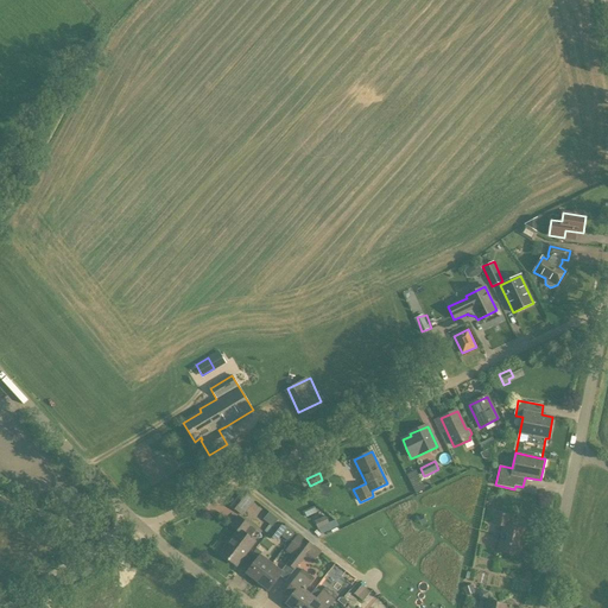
[(425,489),(422,482),(412,486),(416,494),(425,489)]
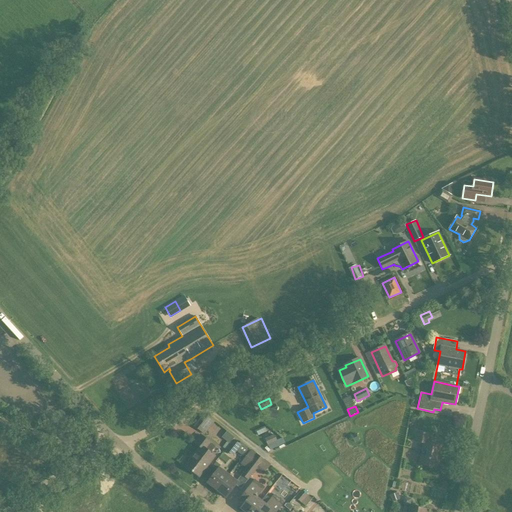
[(259,415),(261,421),(269,417),(276,419),(278,411),(269,409),(267,411),(259,415)]
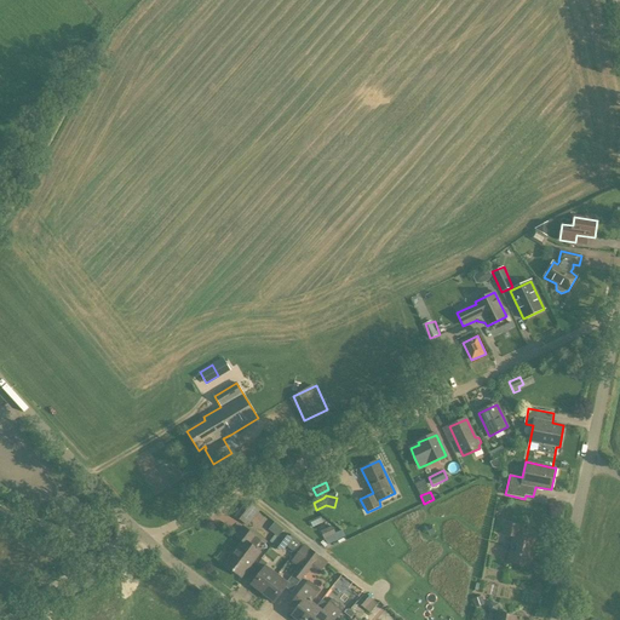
[(235,517),(247,526),(259,511),(247,501),(235,517)]
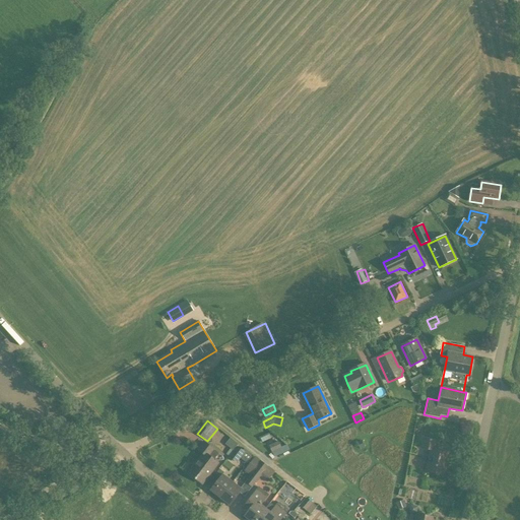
[(427,472),(443,474),(445,461),(448,462),(449,454),(436,452),(438,441),(423,438),(420,449),(430,451),(427,472)]
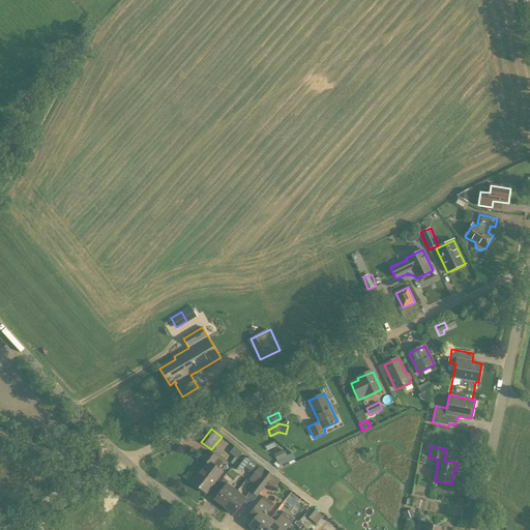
[(285,449),(274,453),(277,461),(287,457),(285,449)]
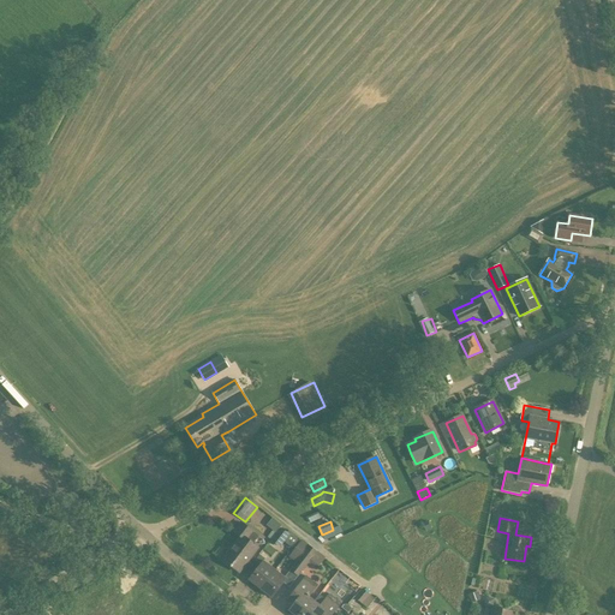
[(224,561),(239,572),(257,548),(252,544),(258,537),(242,524),(234,533),(240,538),(224,561)]
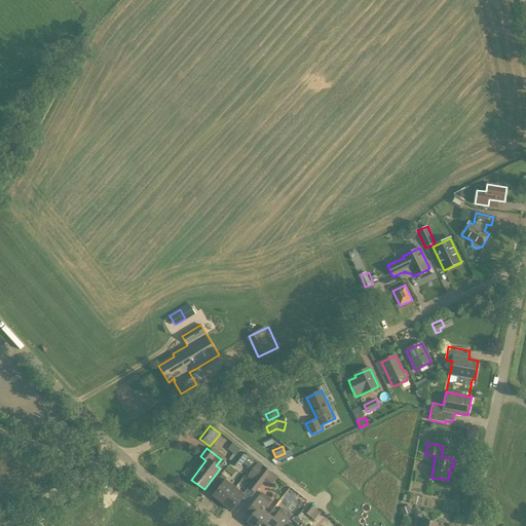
[(228,459),(232,462),(240,452),(241,450),(237,448),(228,459)]
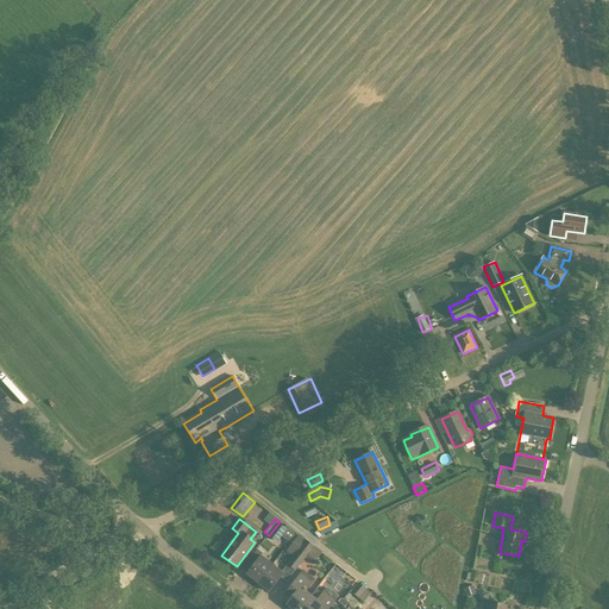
[(278,523),(269,535),(277,542),(287,529),(278,523)]
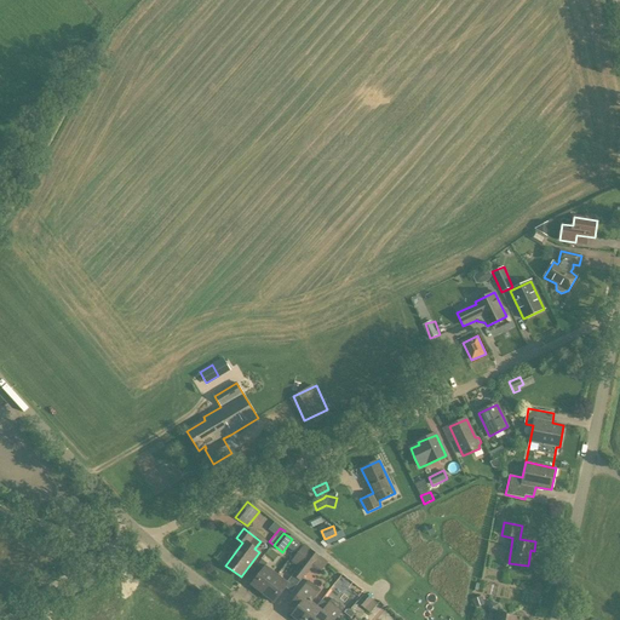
[(310,568),(320,556),(305,544),(296,556),(303,561),(292,574),(300,581),(311,568),(310,568)]
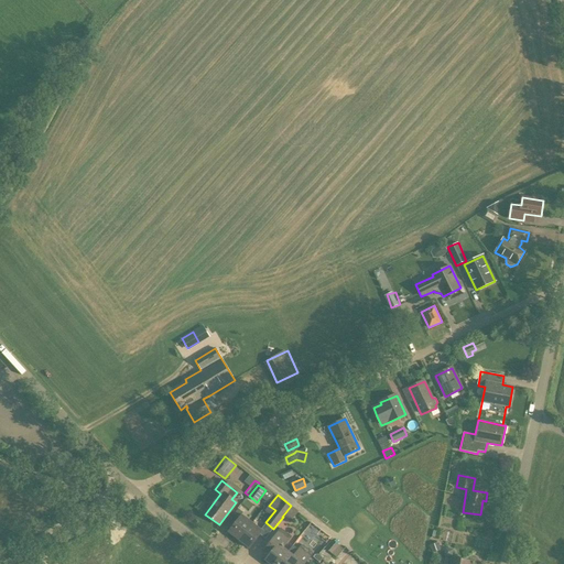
[(299,511),(291,506),(282,517),(283,517),(290,522),(299,511)]
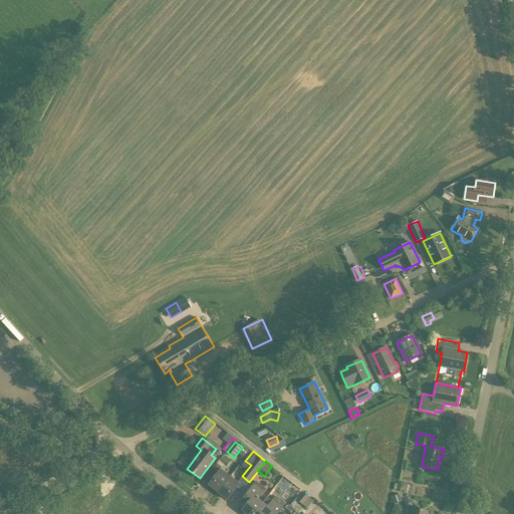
[(208,485),(218,492),(230,477),(221,470),(208,485)]
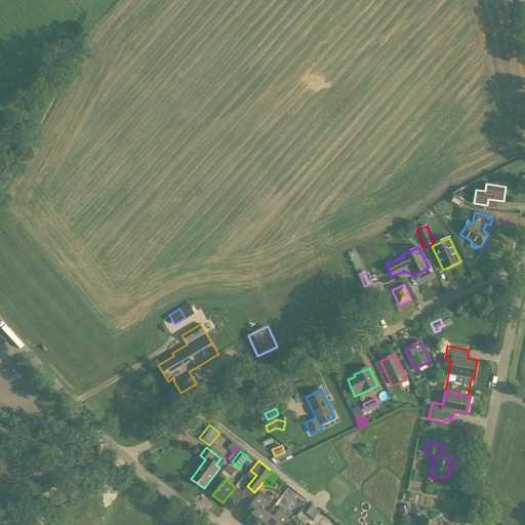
[(235,487),(223,502),(232,511),(244,495),(235,487)]
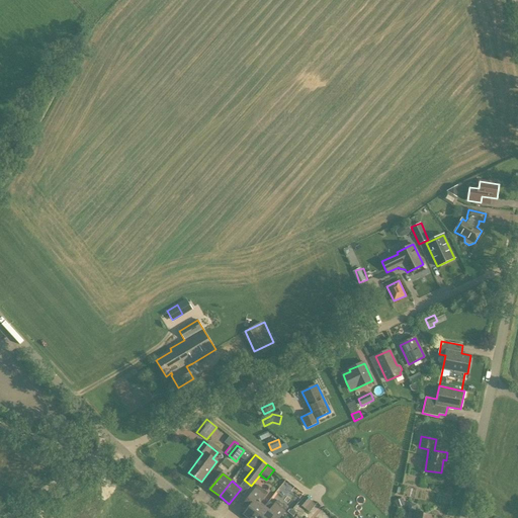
[(244,514),(248,517),(256,517),(265,507),(261,503),(268,493),(257,485),(243,504),(249,508),(244,514)]
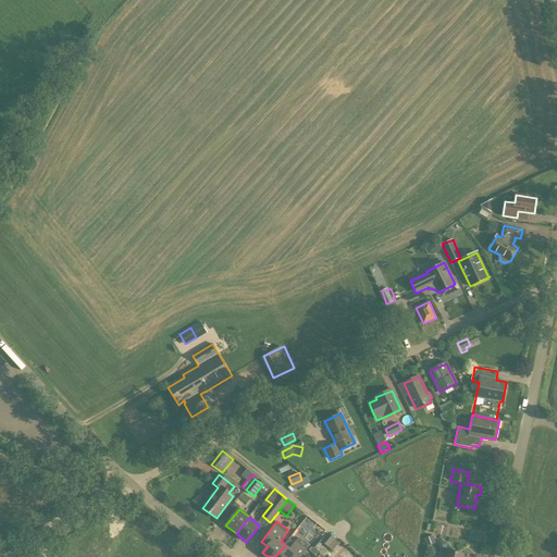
[(318,524),(312,531),(321,537),(326,531),(318,524)]
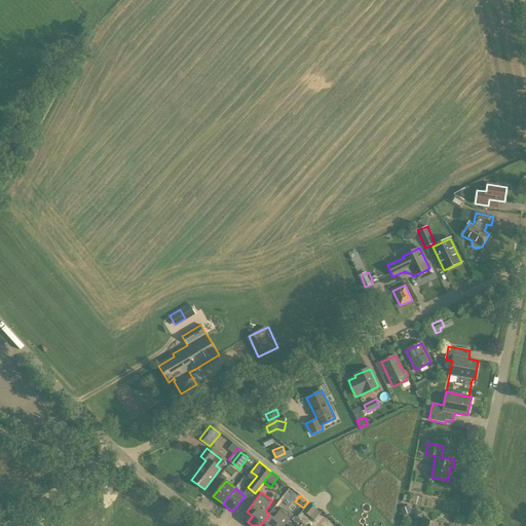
[(303,512),(313,520),(321,512),(310,503),(303,512)]
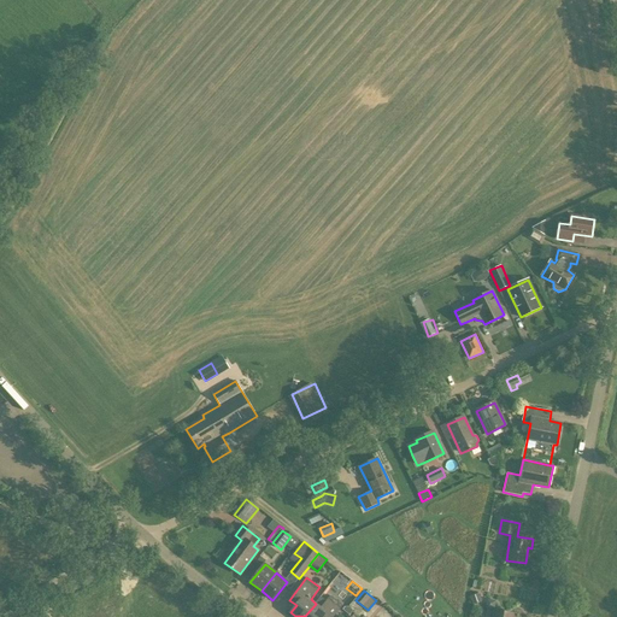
[(316,604),(305,616),(334,616),(344,605),(330,595),(321,607),(316,604)]
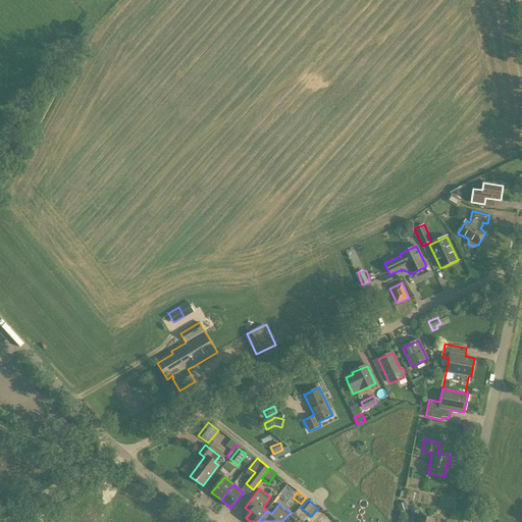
[(419,509),(412,507),(410,515),(417,516),(419,509)]
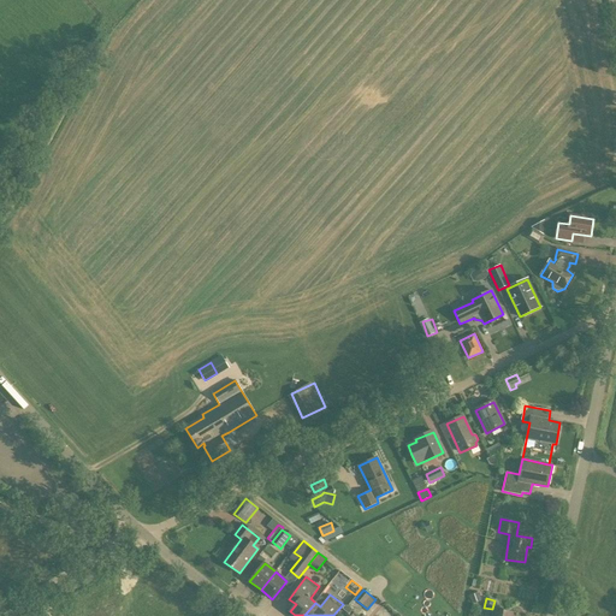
[(106,615),(100,603),(77,615),(106,615)]
